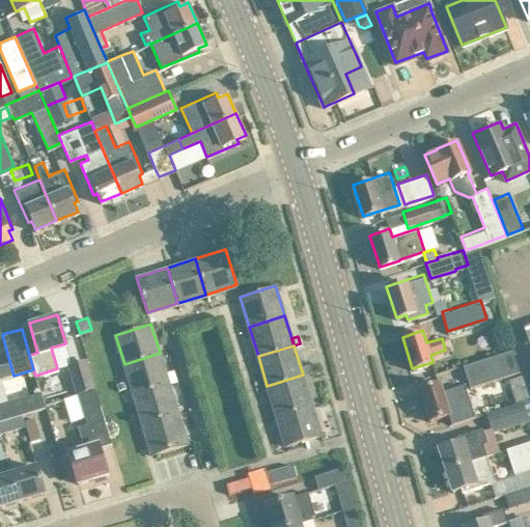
[(519,369),(511,348),(463,364),(469,385),(519,369)]
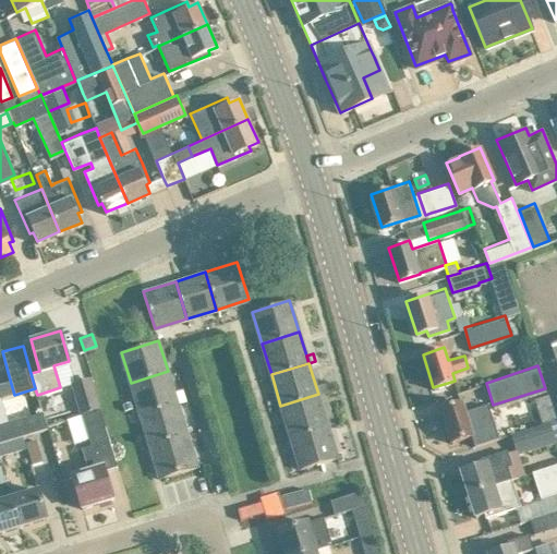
[(140,414),(178,404),(168,371),(131,383),(140,414)]
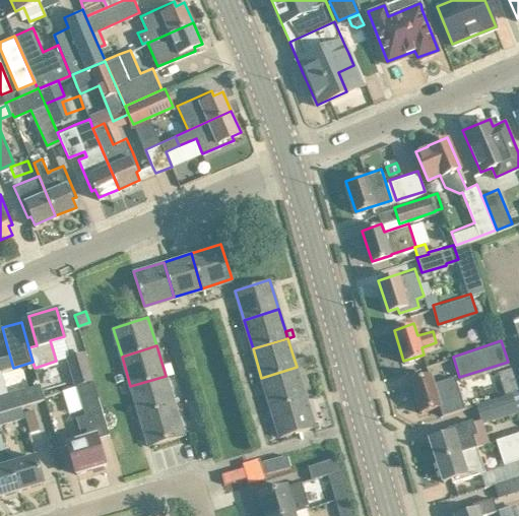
[(67,356),(75,383),(76,385),(92,380),(83,350),(67,356)]
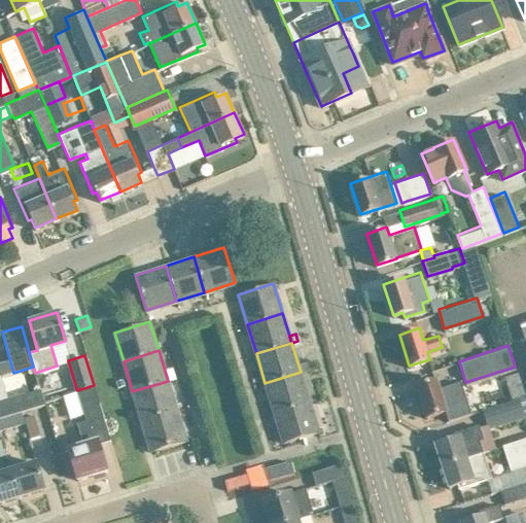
[(307,359),(297,362),(301,372),(310,369),(307,359)]
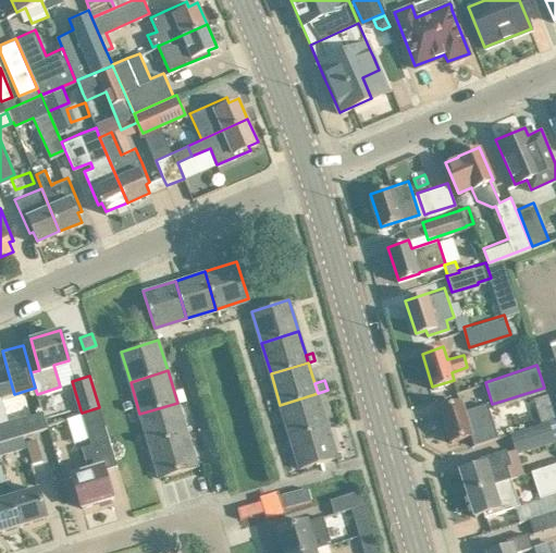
[(541,422),(548,420),(548,419),(555,416),(547,391),(532,395),(541,421),(541,422)]
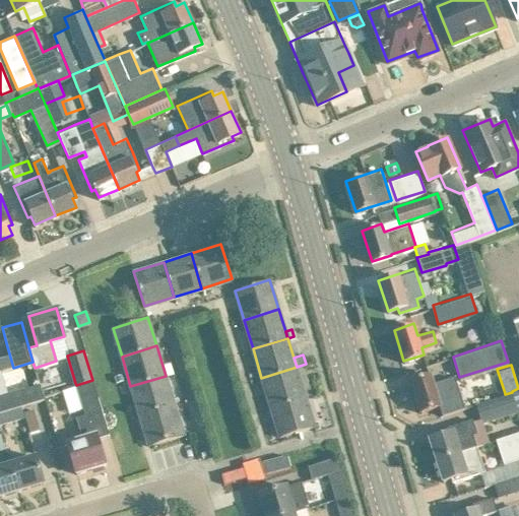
[(297,367),(261,378),(270,406),(305,395),(297,367)]
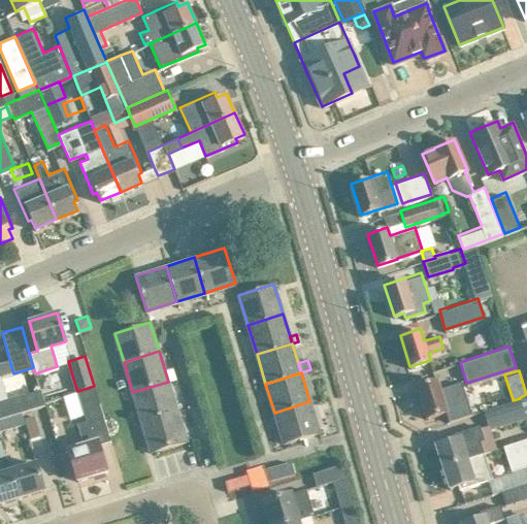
[(0,418),(21,412),(44,405),(40,391),(8,400),(1,374),(0,374),(0,418)]
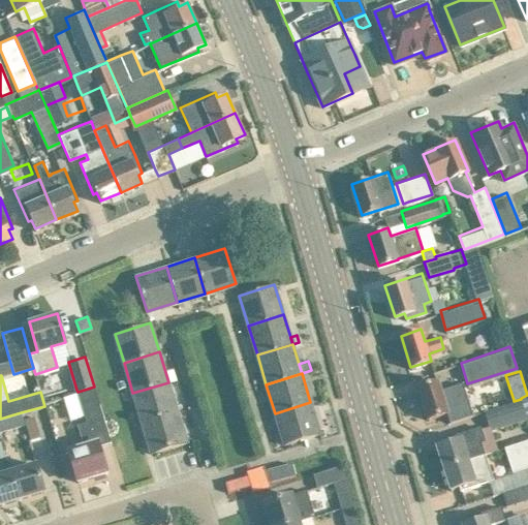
[(124,385),(122,379),(118,380),(115,381),(117,388),(120,387),(124,385)]
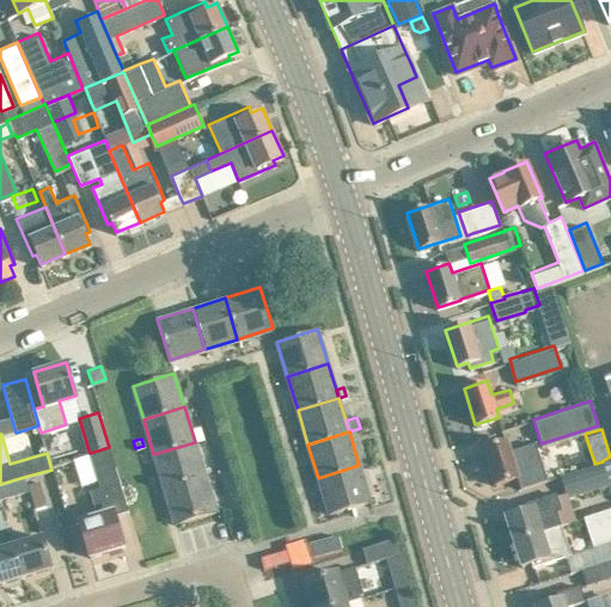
[(482,447),(494,483),(517,476),(520,488),(547,479),(535,442),(509,449),(506,440),(482,447)]
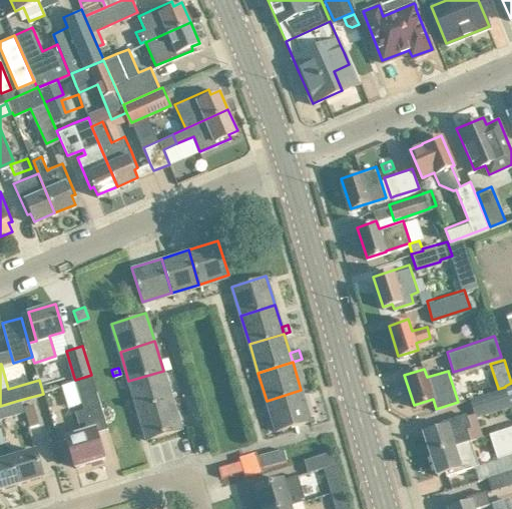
[(137,409),(171,398),(163,371),(128,381),(137,409)]
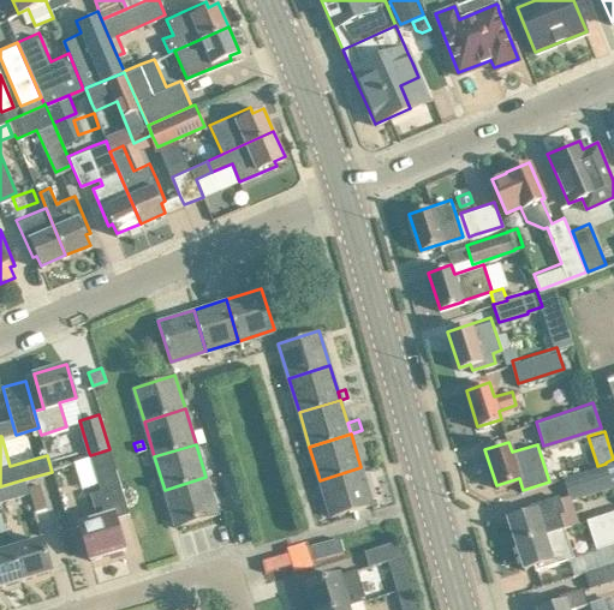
[(89,453),(72,458),(81,485),(97,480),(100,489),(90,491),(97,516),(79,522),(90,558),(124,548),(114,518),(129,513),(119,483),(109,449),(90,455),(89,453)]
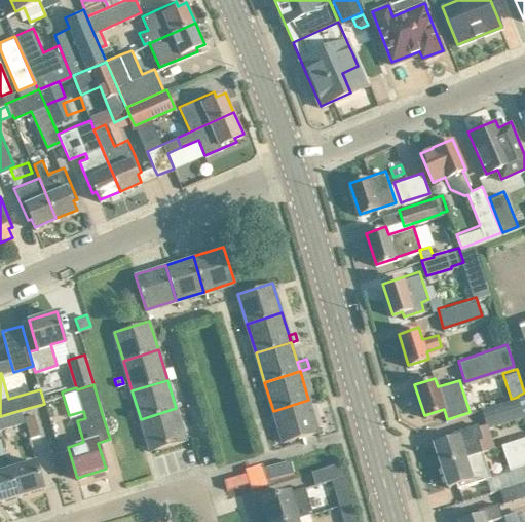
[(511,398),(481,407),(486,423),(487,425),(488,425),(524,414),(518,397),(511,399),(511,398)]
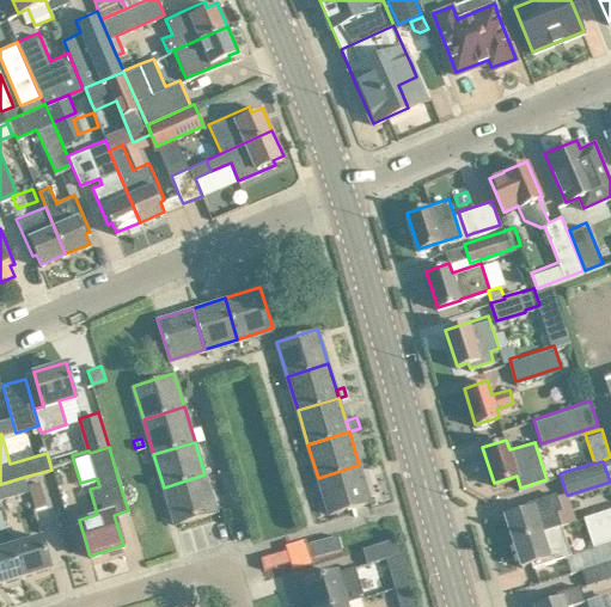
[(318,478),(329,512),(370,500),(368,495),(359,465),(318,478)]
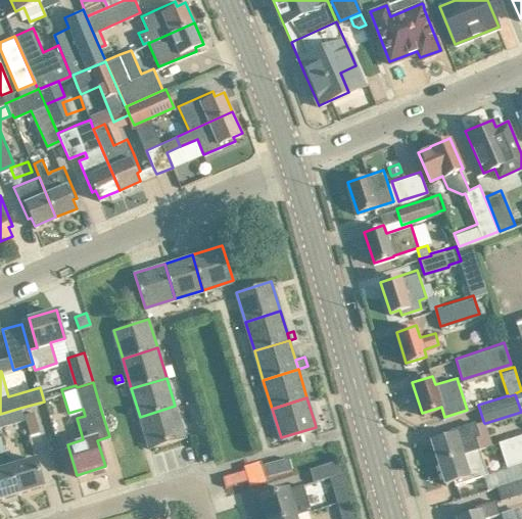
[(140,417),(149,446),(184,436),(175,406),(140,417)]
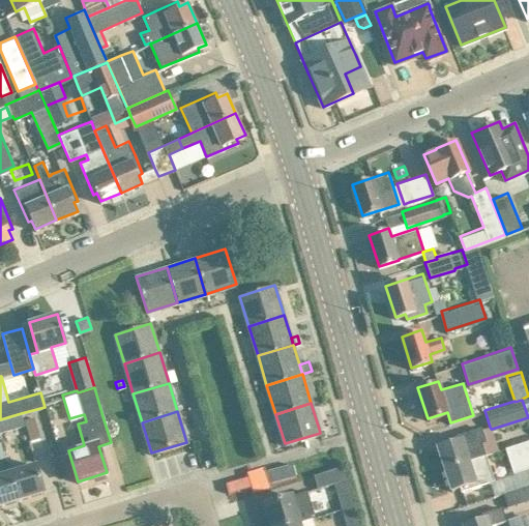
[(0,431),(24,425),(21,413),(0,419),(0,431)]
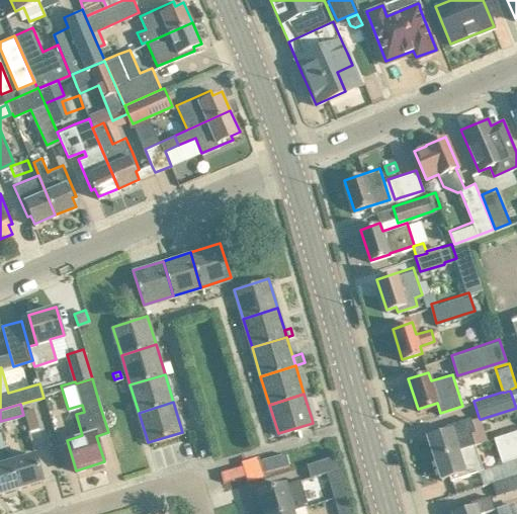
[(32,406),(23,409),(28,429),(38,426),(32,406)]
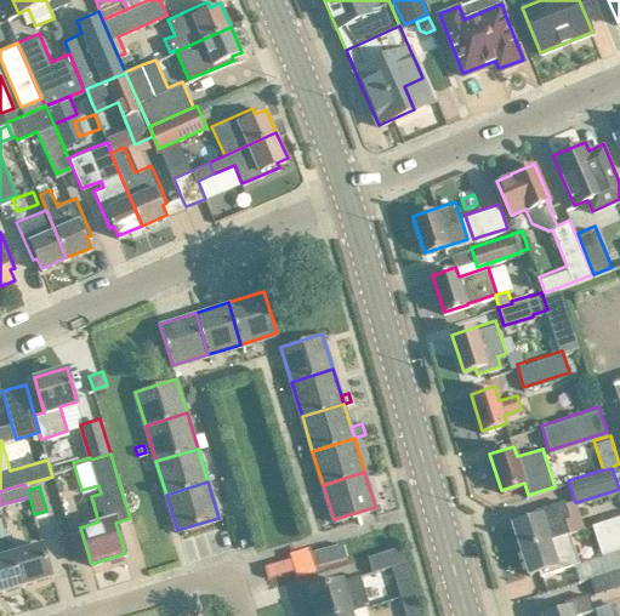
[(522,519),(512,522),(521,547),(568,532),(568,531),(563,518),(569,515),(566,502),(564,500),(558,502),(544,506),(521,513),(522,519)]
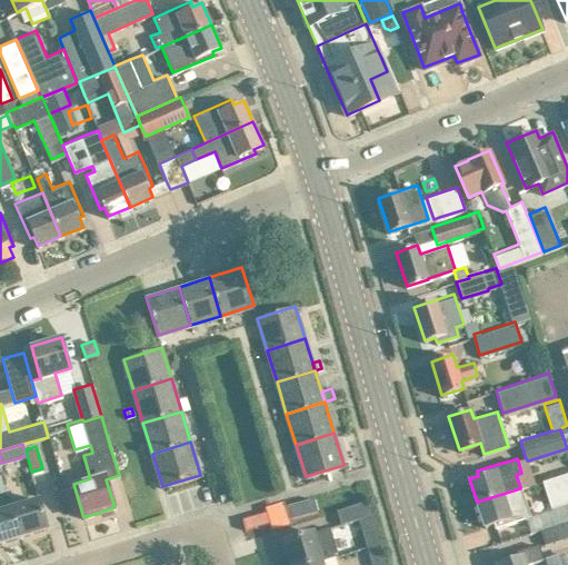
[(546,478),(542,479),(551,507),(567,502),(567,469),(545,478),(546,478)]
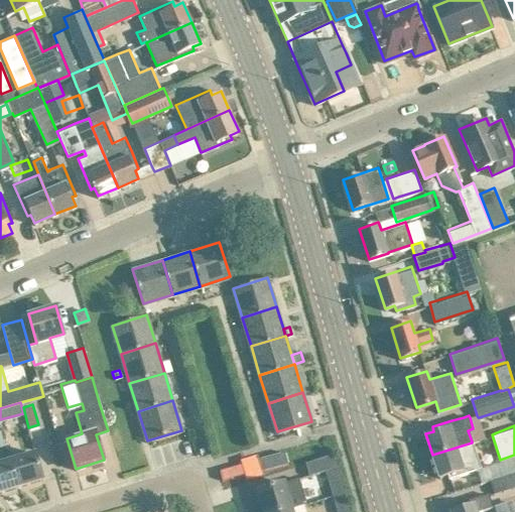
[(472,442),(432,455),(438,476),(447,473),(448,477),(468,471),(475,468),(480,467),(476,455),(472,442)]
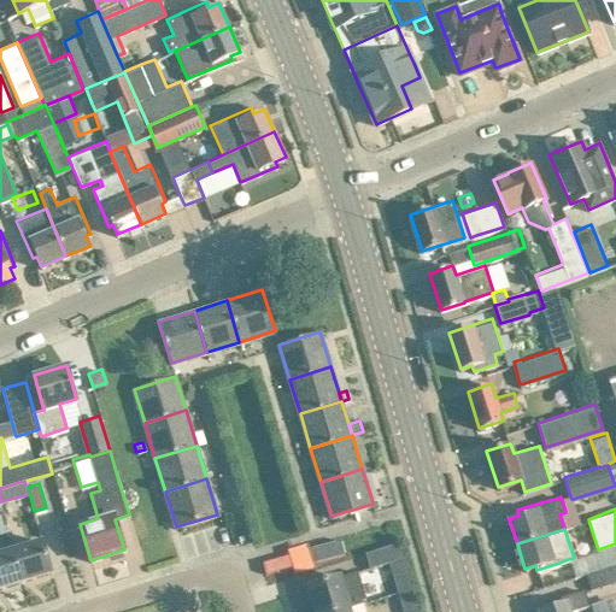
[(41,537),(11,547),(21,581),(52,572),(41,537)]
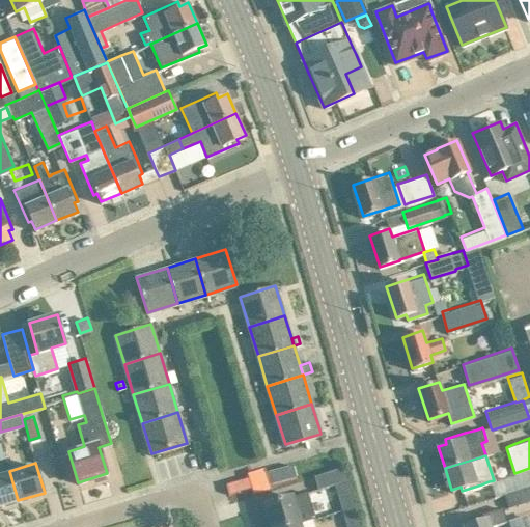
[(318,487),(334,481),(341,508),(353,504),(341,466),(314,474),(318,487)]
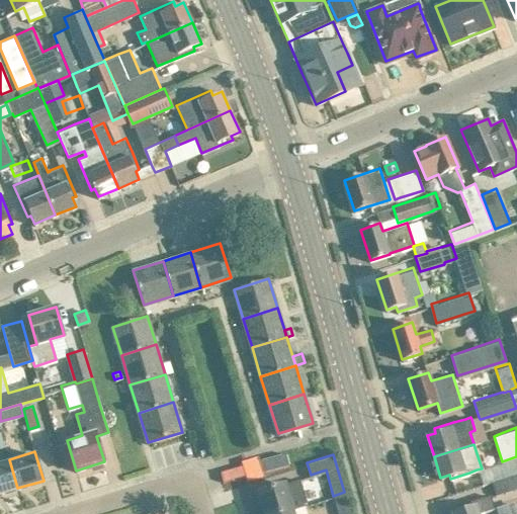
[(0,493),(17,488),(9,459),(0,462),(0,493)]
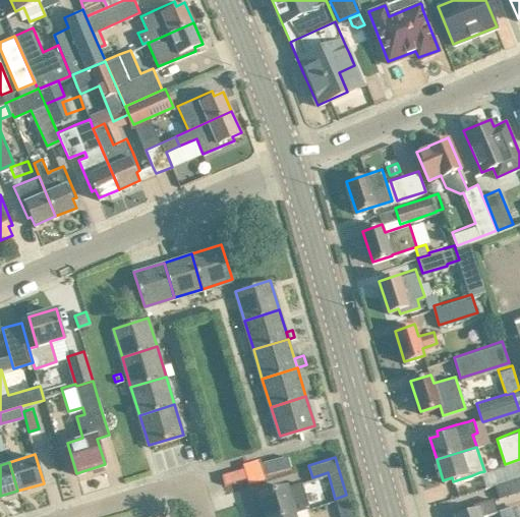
[(519,474),(494,483),(499,497),(519,489),(519,474)]
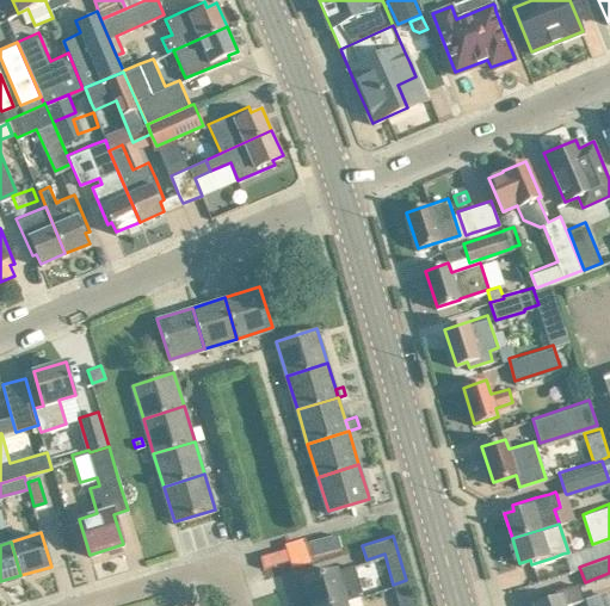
[(326,605),(361,595),(359,594),(363,594),(353,564),(305,579),(312,605),(326,605)]
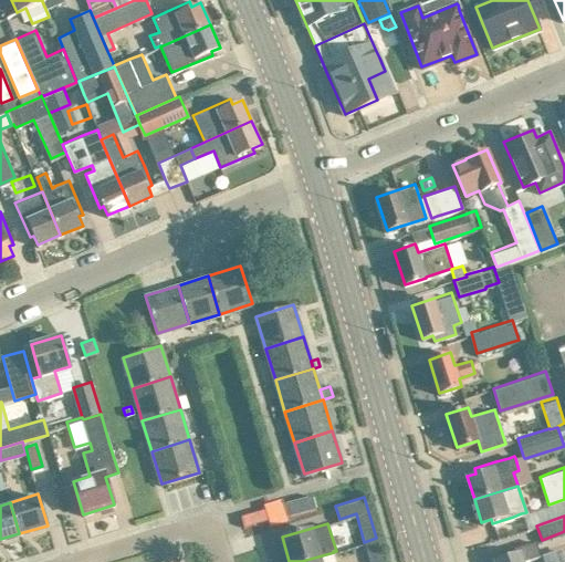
[(383,561),(376,538),(364,542),(369,561),(383,561)]
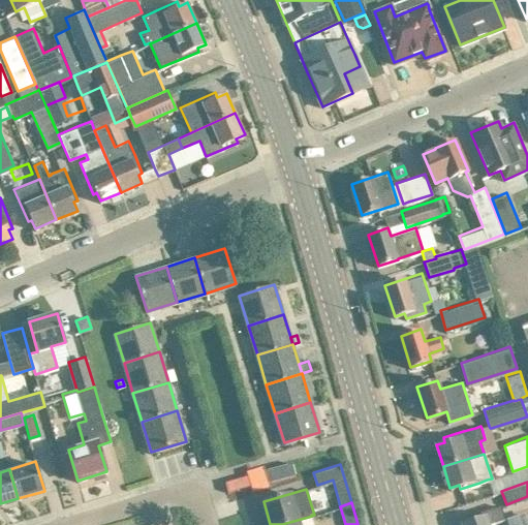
[(461,522),(461,524),(489,524),(489,523),(505,518),(501,505),(468,516),(470,519),(461,522)]
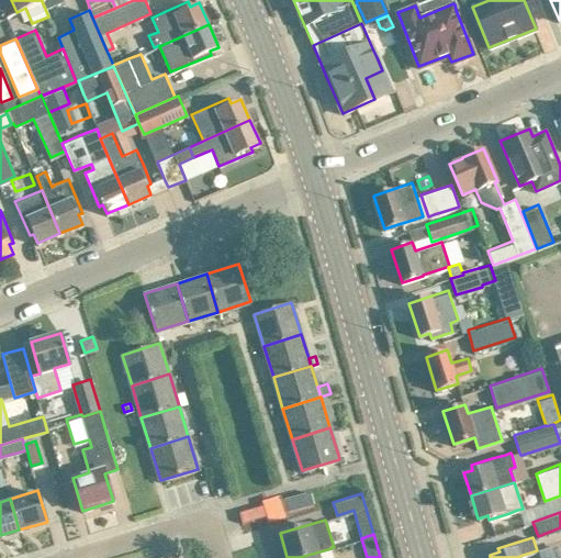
[(334,557),(332,548),(300,557),(334,557)]
